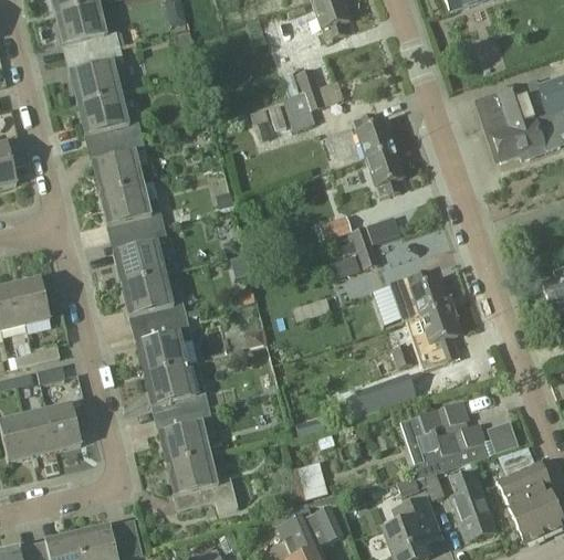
[(52,0),(55,13),(100,2),(98,0),(52,0)]
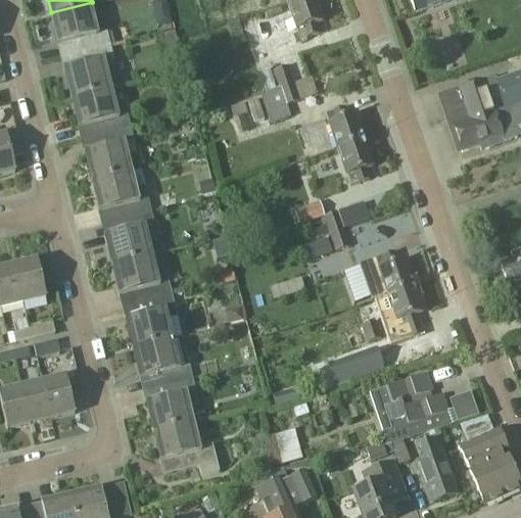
[(323,18),(317,0),(292,0),(289,1),(301,37),(321,30),(318,20),(323,18)]
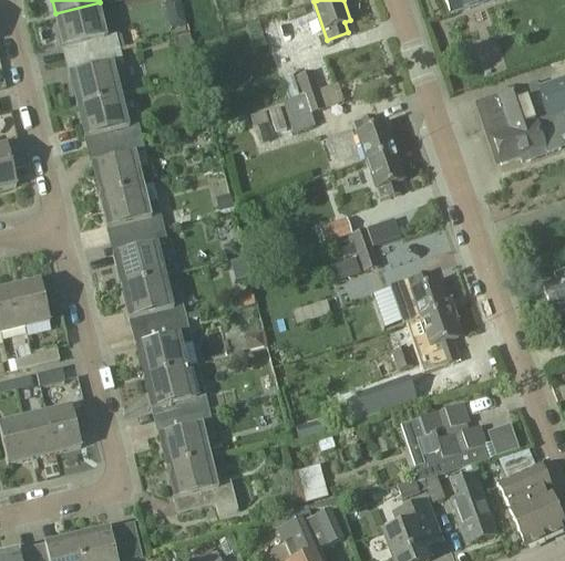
[(448,0),(451,11),(483,0),(448,0)]
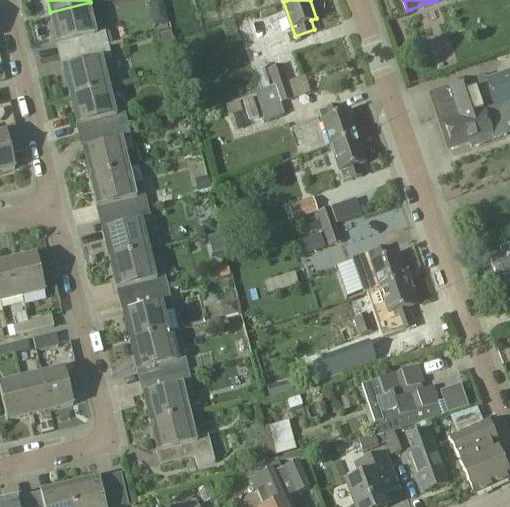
[(90,2),(50,12),(58,41),(77,36),(80,48),(109,40),(102,12),(93,14),(90,2)]
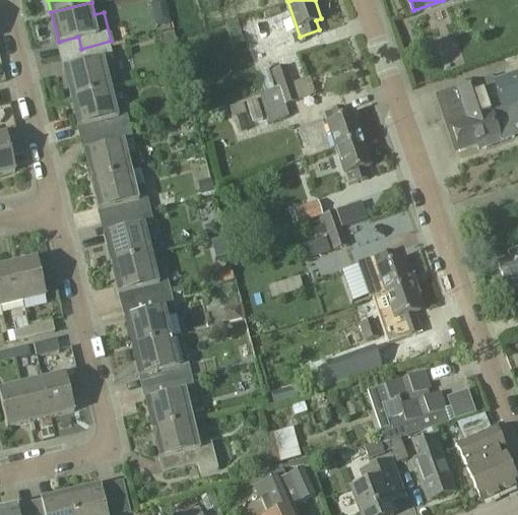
[(71,94),(115,84),(117,83),(110,55),(114,54),(111,41),(81,49),(84,60),(64,65),(71,94)]
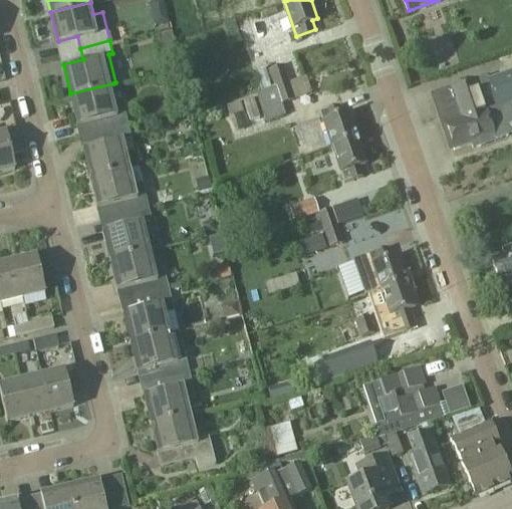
[(256,67),(262,84),(263,87),(304,73),(295,48),(280,53),(283,62),(269,66),(268,63),(256,67)]
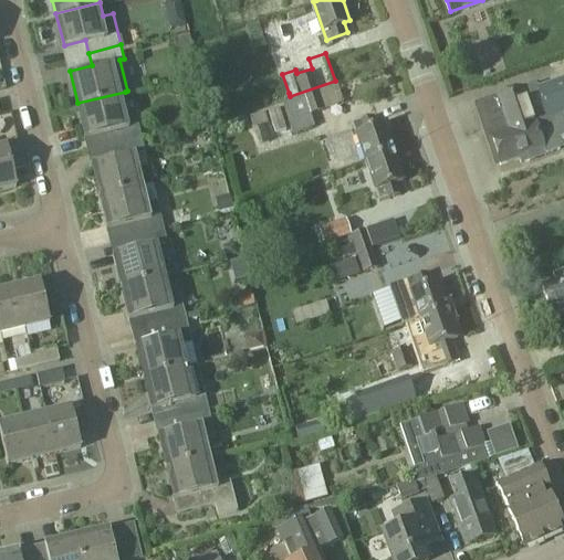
[(499,92),(481,98),(492,131),(560,109),(561,111),(563,109),(563,76),(540,84),(538,78),(499,92)]
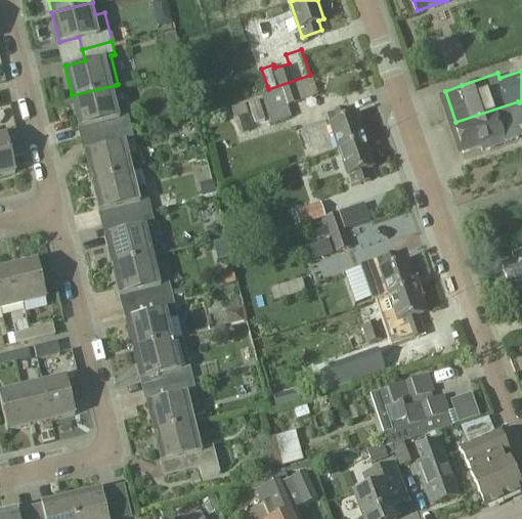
[(310,75),(268,89),(262,91),(267,105),(263,106),(260,96),(250,99),(256,120),(267,117),(265,112),(269,110),(272,121),(293,114),(289,102),(320,92),(314,74),(310,75)]
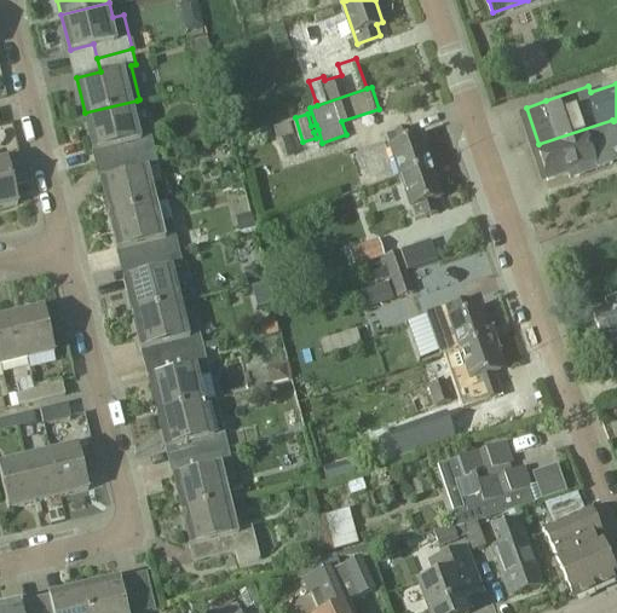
[(137,100),(85,113),(93,149),(117,143),(121,156),(156,148),(153,133),(142,136),(138,119),(140,115),(137,100)]
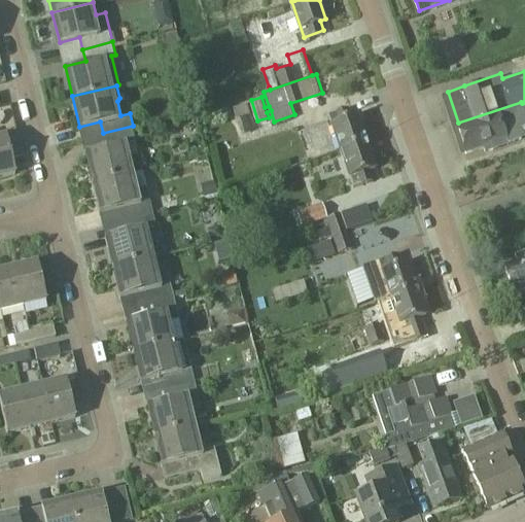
[(238,115),(241,114),(251,110),(248,101),(242,103),(242,102),(234,105),(238,115)]
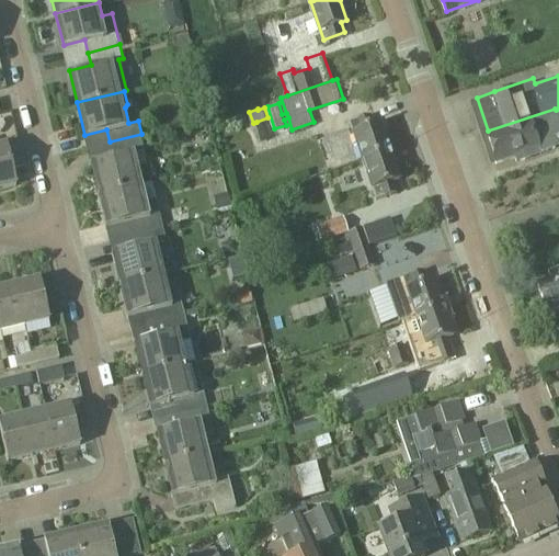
[(558,118),(556,110),(555,109),(544,112),(488,131),(498,159),(524,149),(526,155),(556,144),(551,131),(558,127),(558,118)]
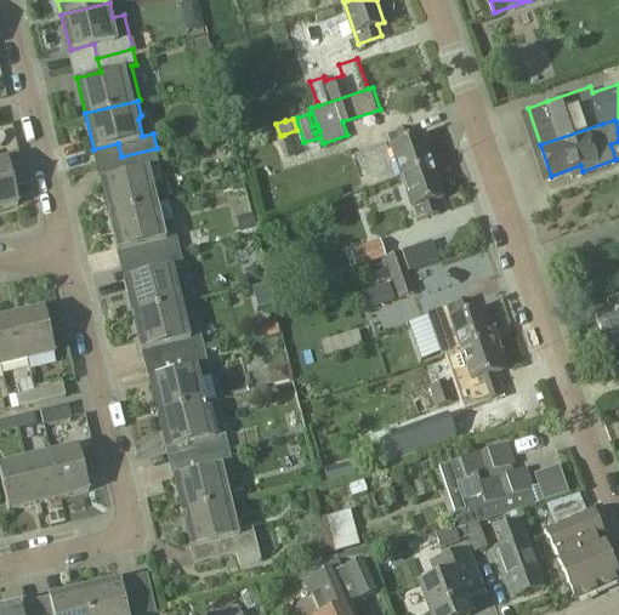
[(403,174),(433,164),(422,132),(415,135),(412,123),(387,131),(403,174)]
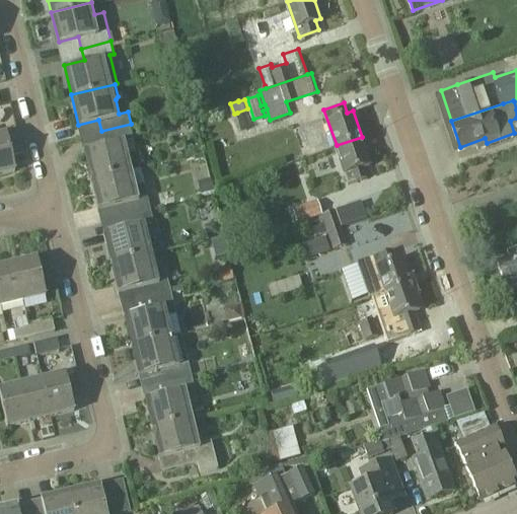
[(84,148),(91,177),(133,167),(129,152),(137,150),(134,137),(131,124),(101,131),(104,143),(84,148)]
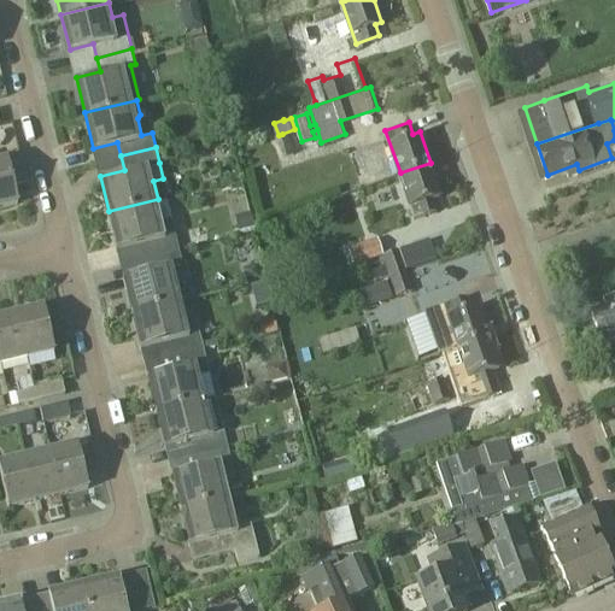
[(0,203),(19,199),(15,182),(24,180),(18,153),(9,156),(9,154),(0,157),(0,203)]
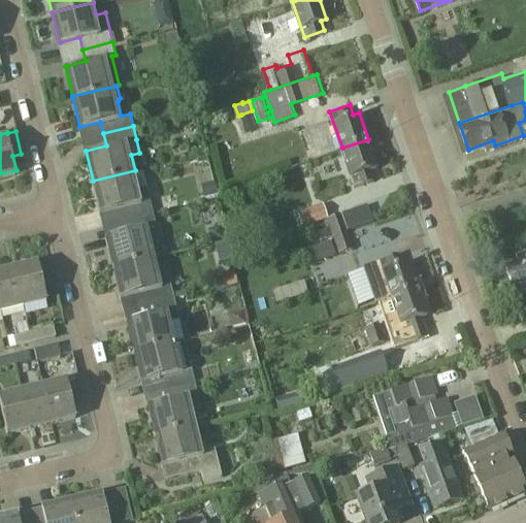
[(376,165),(368,139),(342,148),(355,185),(374,177),(371,167),(376,165)]
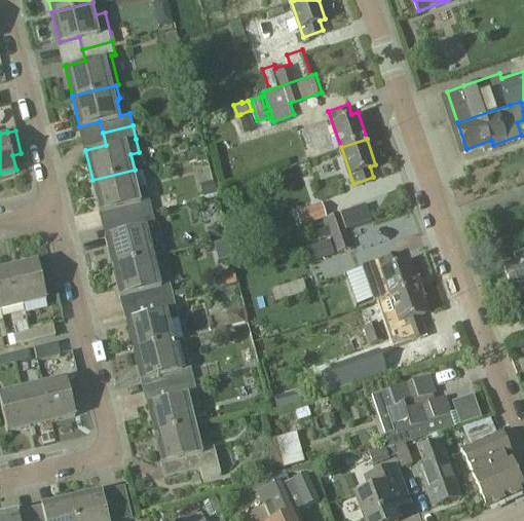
[(135,170),(92,180),(100,210),(120,206),(123,217),(153,210),(144,170),(135,172),(135,170)]
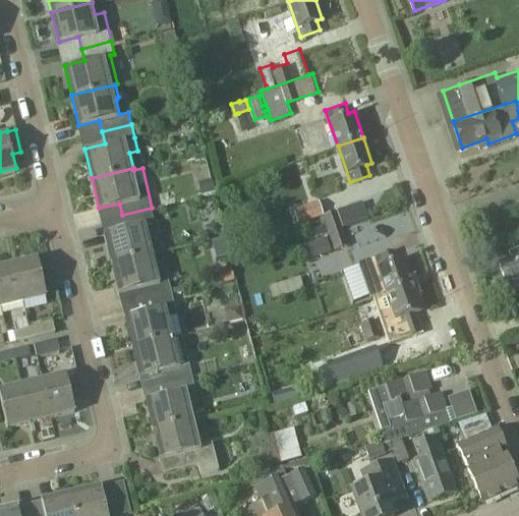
[(213,176),(200,179),(203,190),(216,188),(213,176)]
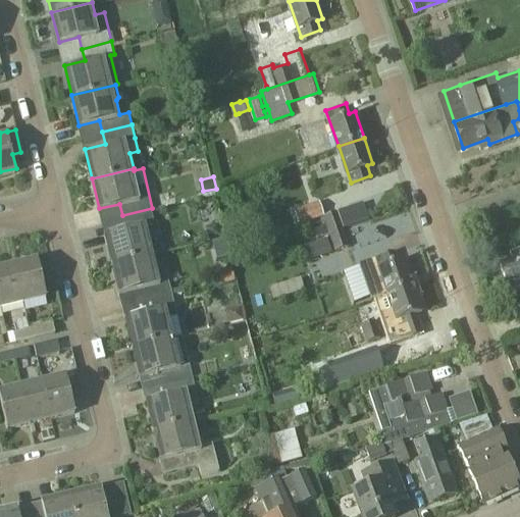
[(299,221),(323,213),(325,212),(320,198),(294,207),(299,221)]
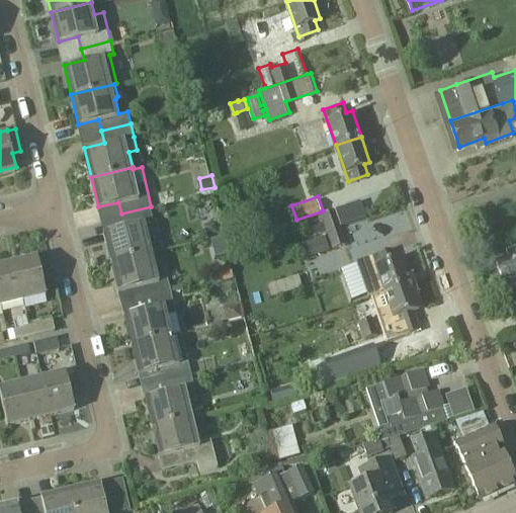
[(104,230),(111,259),(153,250),(146,222),(155,219),(151,206),(121,214),(124,225),(104,230)]
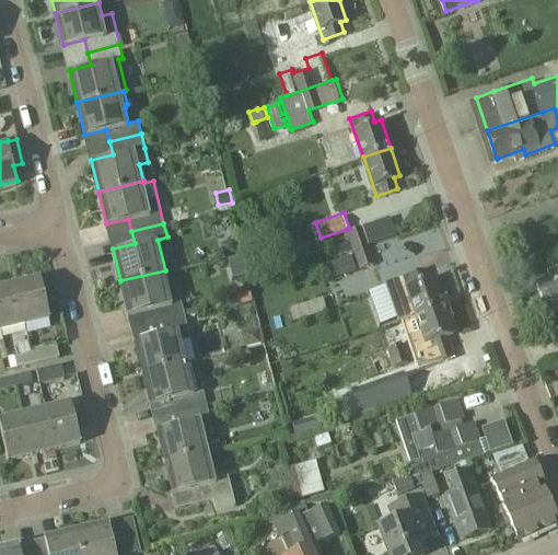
[(341,238),(345,251),(355,247),(370,242),(364,223),(349,228),(347,229),(349,235),(341,238)]
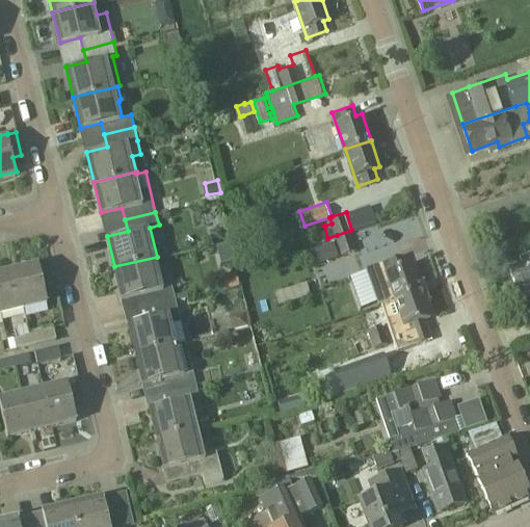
[(351,230),(337,235),(342,253),(358,247),(351,230)]
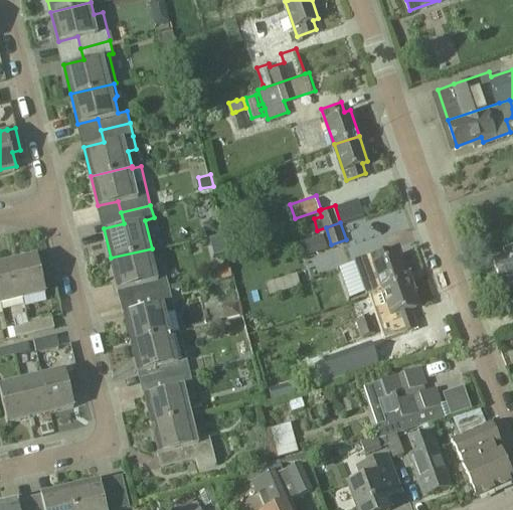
[(323,233),(301,240),(305,252),(327,245),(323,233)]
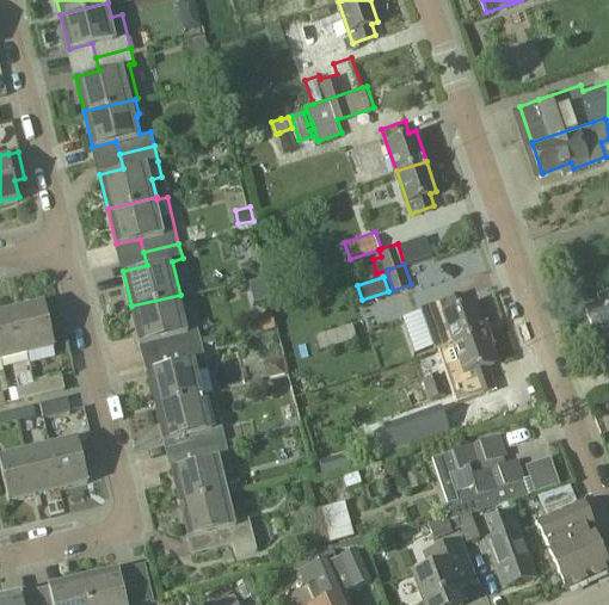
[(436,347),(438,346),(485,331),(474,301),(467,303),(463,291),(422,306),(436,347)]
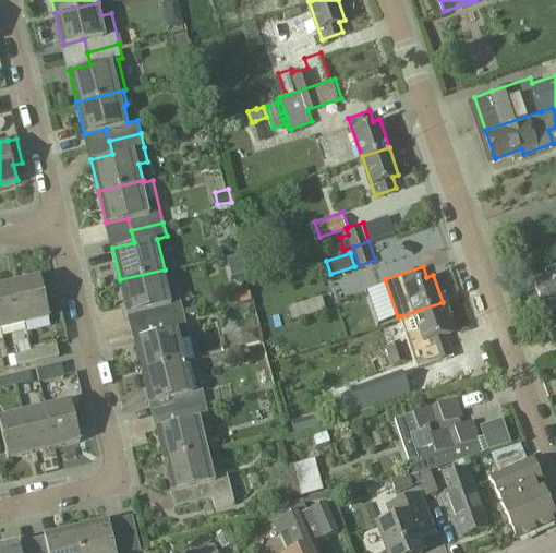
[(555,266),(551,268),(553,273),(535,278),(545,307),(555,302),(555,266)]
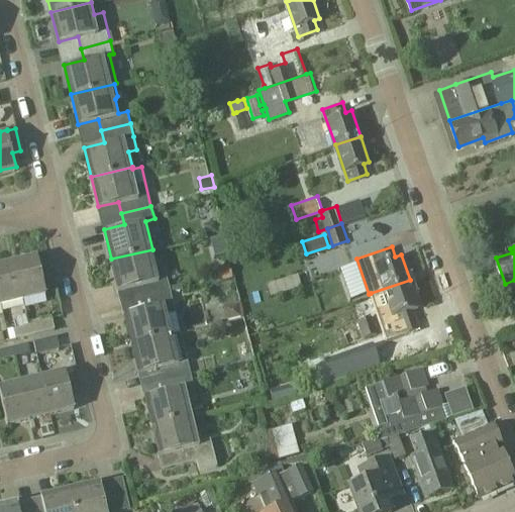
[(152,249),(111,259),(118,289),(138,284),(141,296),(183,286),(182,282),(171,285),(166,268),(158,270),(152,249)]
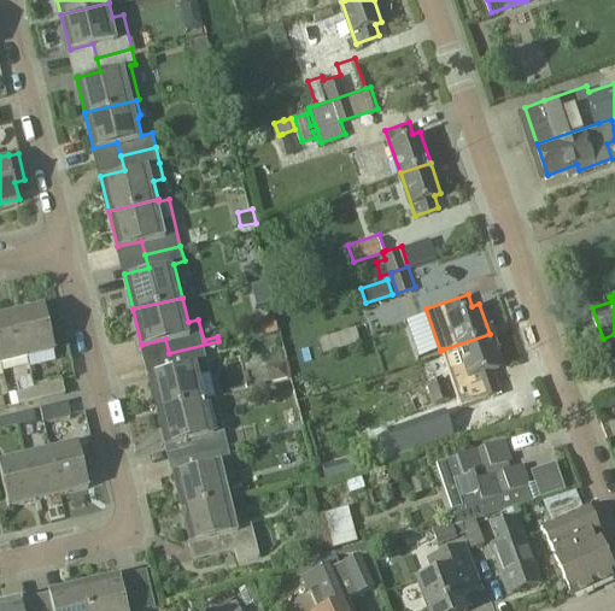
[(18,310),(28,353),(56,347),(45,304),(18,310)]
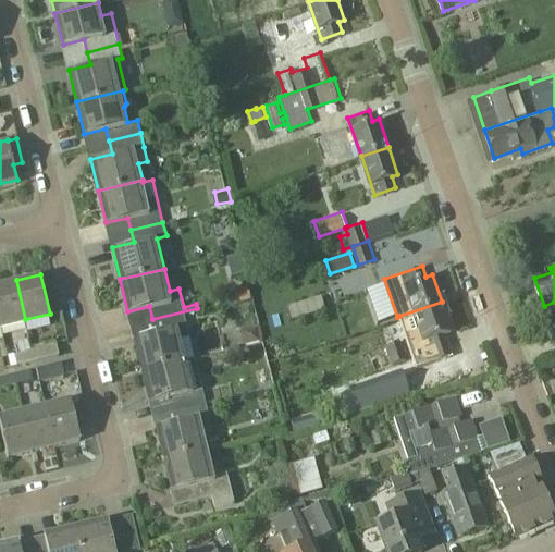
[(16,280),(0,283),(0,317),(2,324),(25,319),(16,280)]
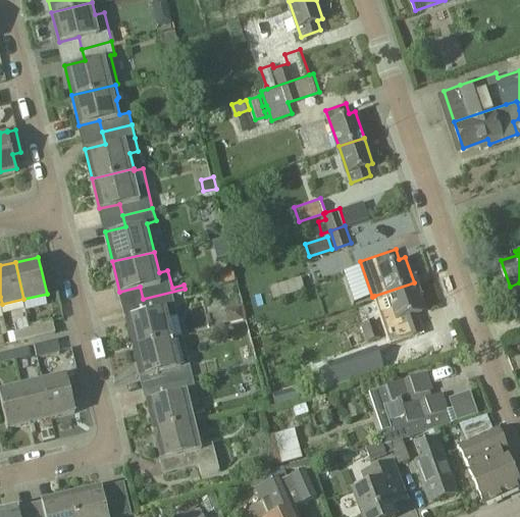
[(231,264),(217,268),(220,280),(235,277),(231,264)]
